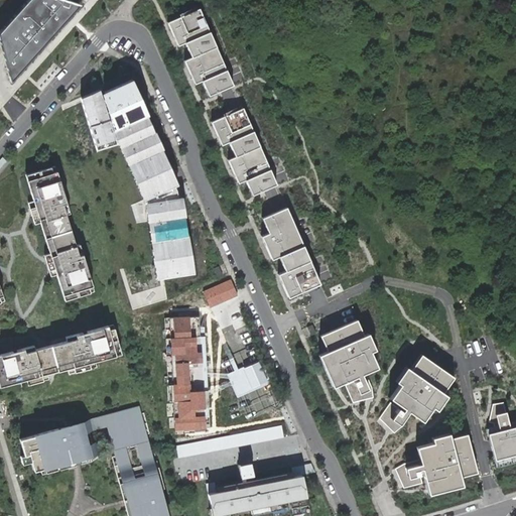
[(27,0),(0,30),(0,40),(11,82),(80,4),(69,1),(66,0),(27,0)]
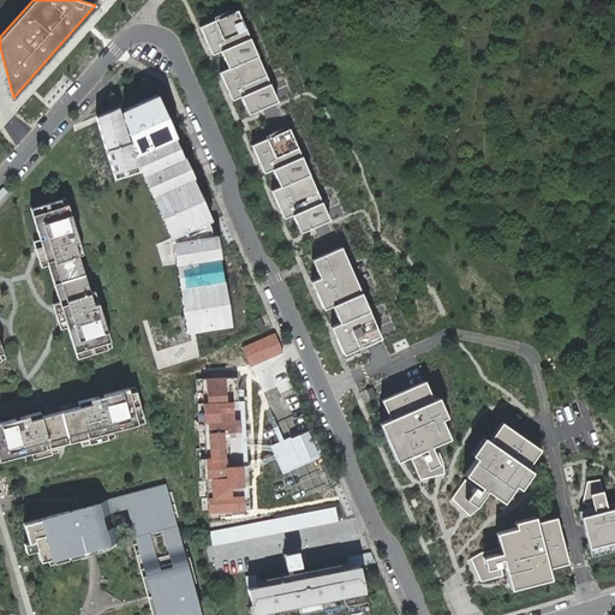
[(275,101),(237,11),(202,25),(240,115),(275,101)]
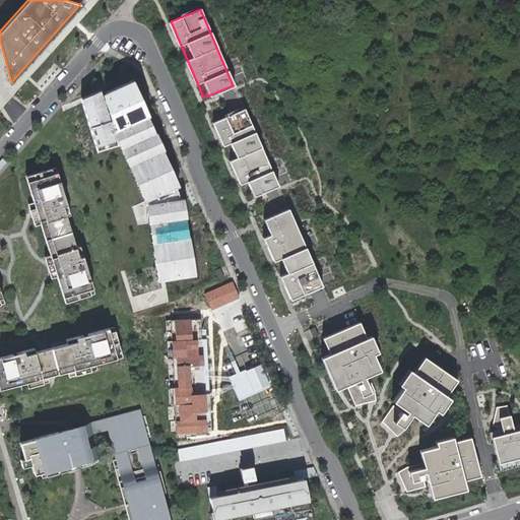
[(137,74),(107,86),(128,140),(152,199),(168,278),(202,272),(185,188),(137,74)]
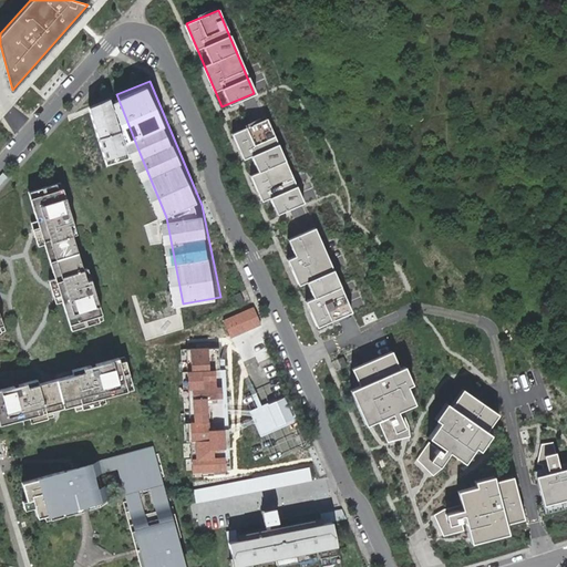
[(116,94),(88,105),(109,164),(140,153),(116,94)]
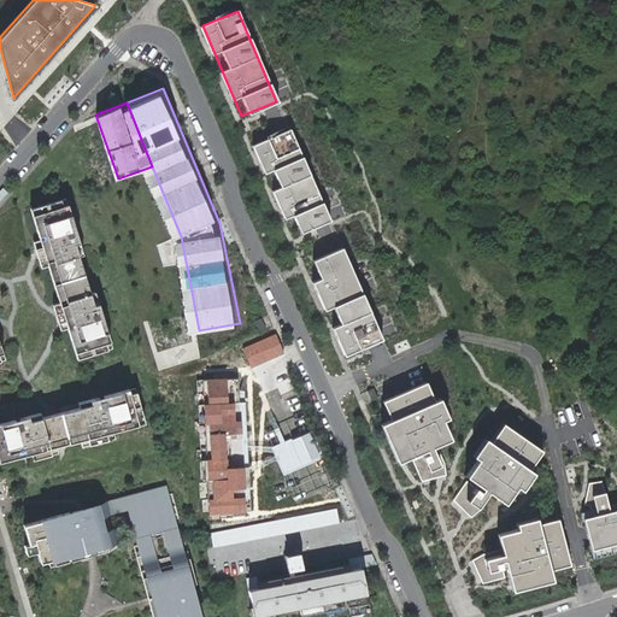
[(330,223),(289,129),(256,144),(297,238),(330,223)]
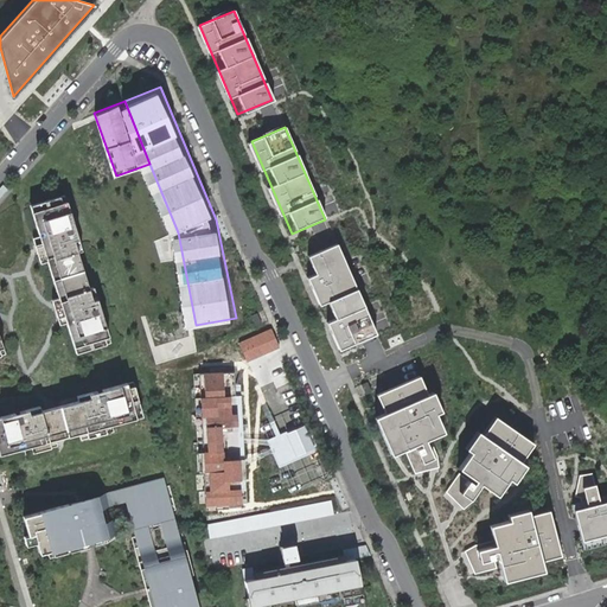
[(64,195),(50,199),(52,205),(66,202),(64,195)]
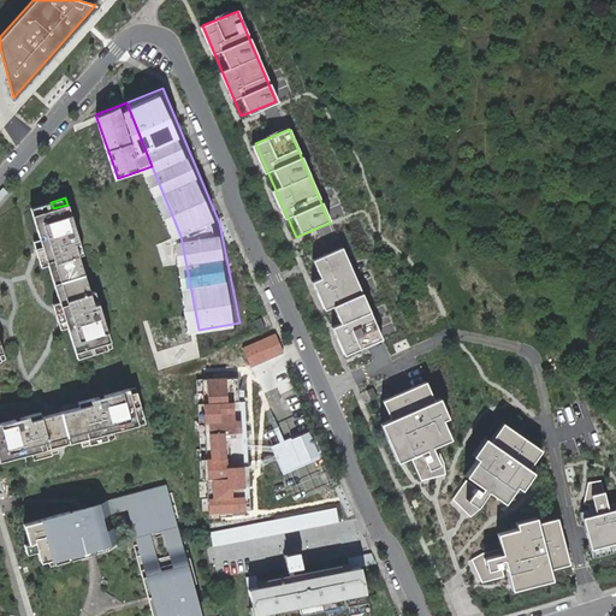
[(48,265),(54,264),(65,301),(59,302),(65,320),(71,319),(73,325),(67,327),(75,353),(92,347),(94,353),(98,351),(95,345),(110,341),(102,317),(99,318),(98,313),(101,312),(94,291),(90,292),(78,255),(83,254),(76,234),(72,235),(71,230),(75,229),(67,205),(53,208),(51,202),(47,203),(49,209),(33,215),(40,240),(46,238),(48,244),(42,247),(48,265)]
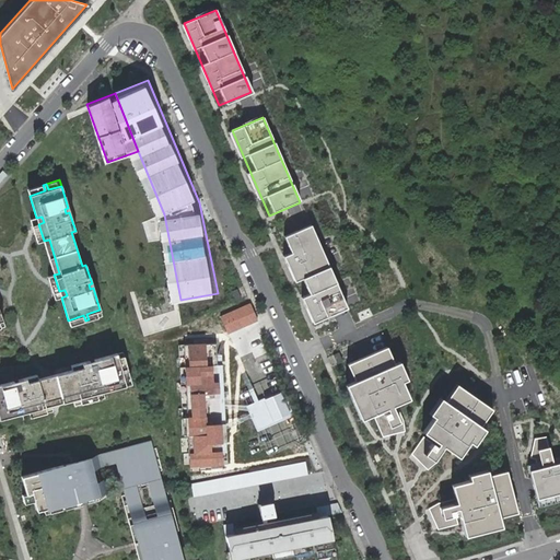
[(43,185),(27,189),(30,196),(45,190),(43,185)]
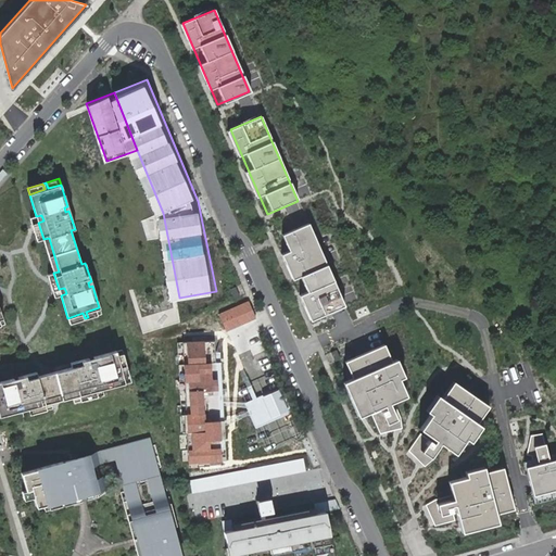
[(342,305),(307,224),(278,236),(313,317),(342,305)]
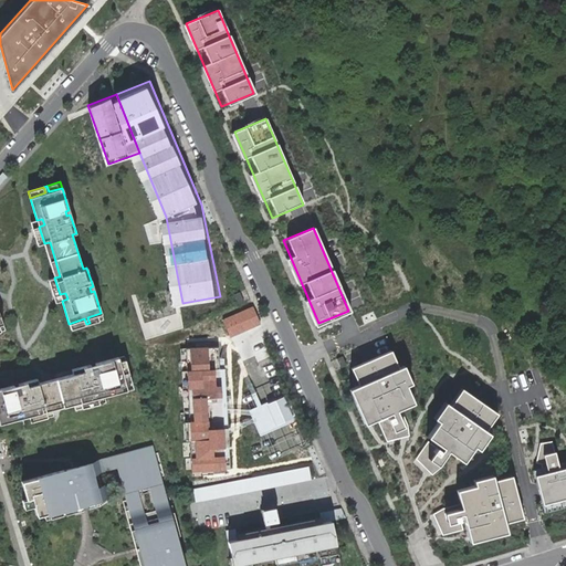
[(251,302),(245,289),(234,294),(240,306),(251,302)]
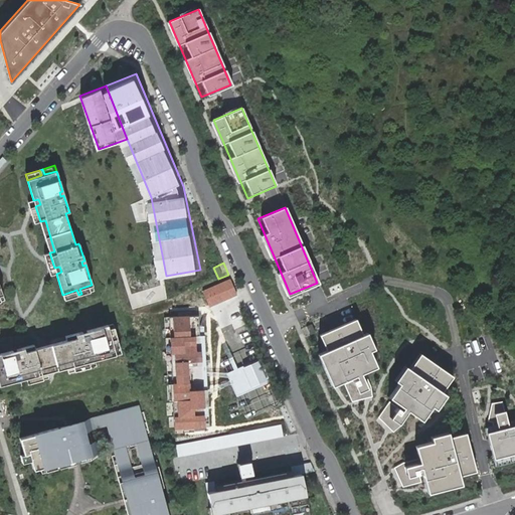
[(94,291),(92,285),(79,289),(81,294),(94,291)]
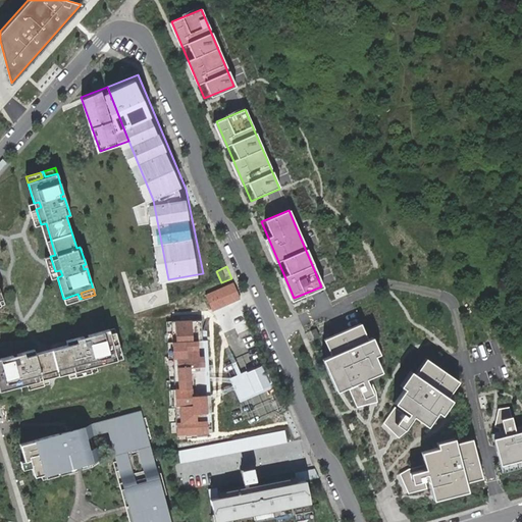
[(80,299),(77,294),(63,299),(65,304),(80,299)]
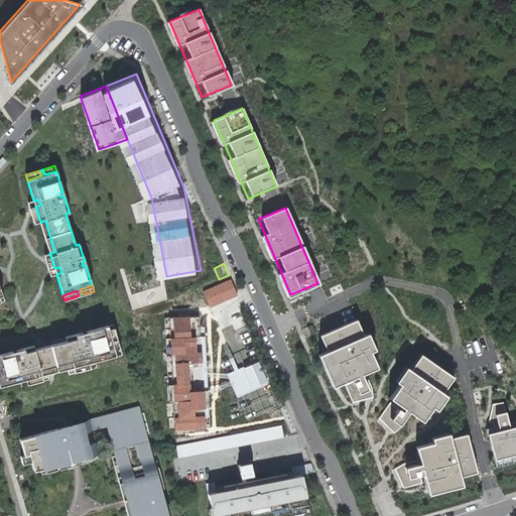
[(197,315),(166,316),(171,428),(202,427),(197,315)]
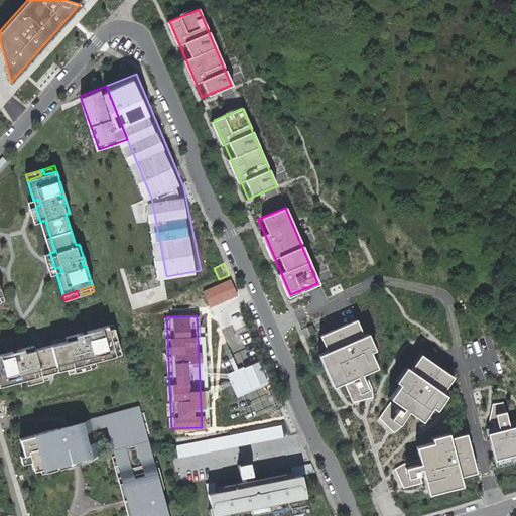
[(357,318),(321,336),(329,352),(320,356),(335,385),(343,382),(353,404),(376,394),(366,373),(379,366),(372,351),(377,349),(370,333),(365,336),(357,318)]
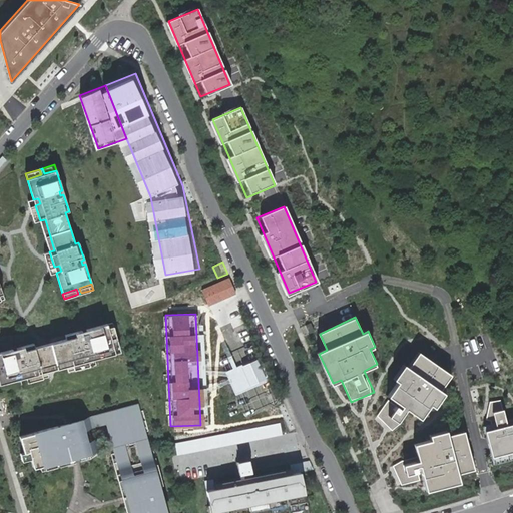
[(112,323),(107,324),(110,336),(115,335),(112,323)]
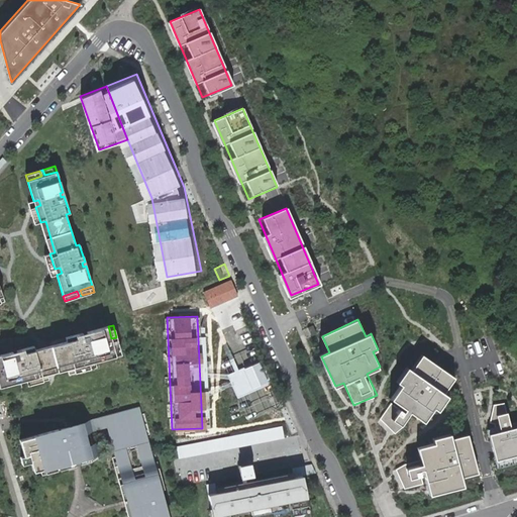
[(83,336),(83,333),(70,335),(71,339),(30,350),(29,346),(0,354),(0,386),(18,382),(33,378),(34,384),(47,381),(46,376),(69,370),(70,375),(83,371),(82,365),(96,362),(115,355),(112,341),(117,339),(116,337),(111,338),(108,326),(87,331),(87,335),(83,336)]
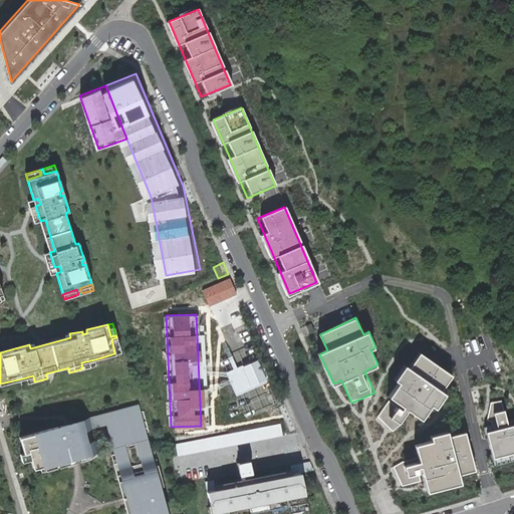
[(312,324),(302,328),(305,336),(315,332),(312,324)]
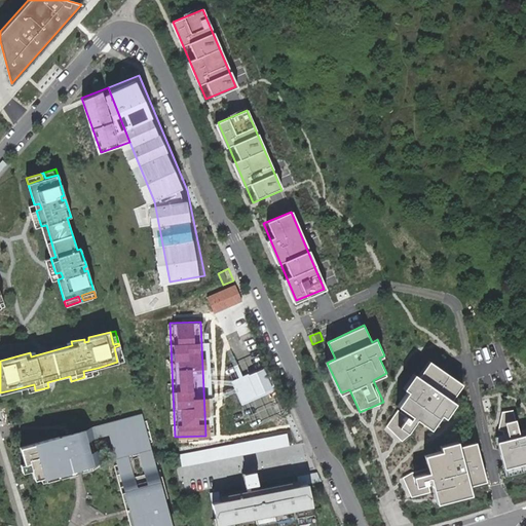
[(123,361),(119,345),(114,347),(117,362),(123,361)]
